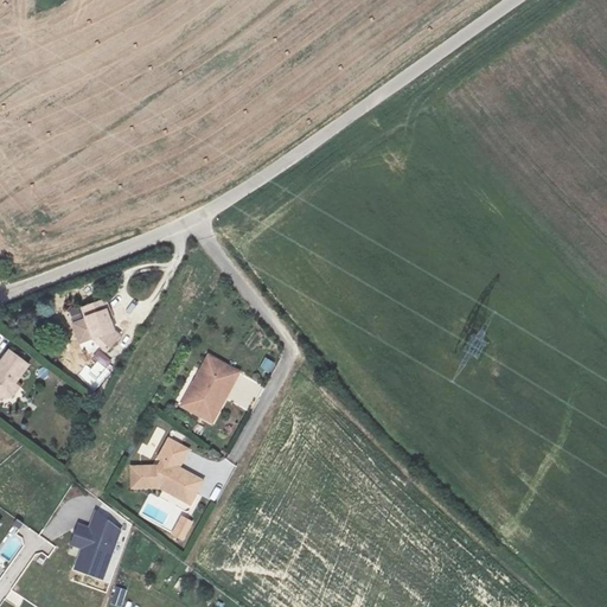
[(78,307),(66,312),(70,323),(82,318),(78,307)]
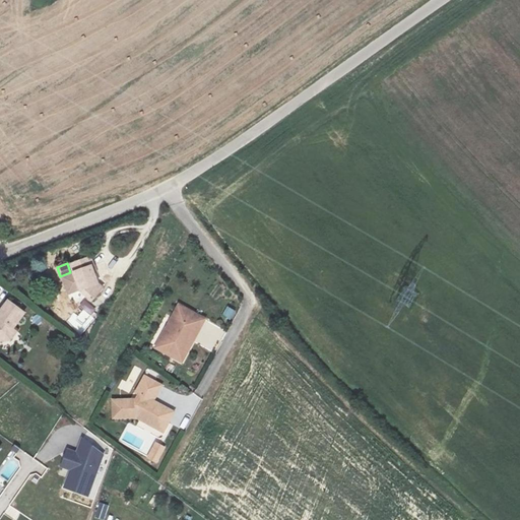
[(100,293),(94,267),(74,273),(80,303),(94,312),(105,297),(100,293)]
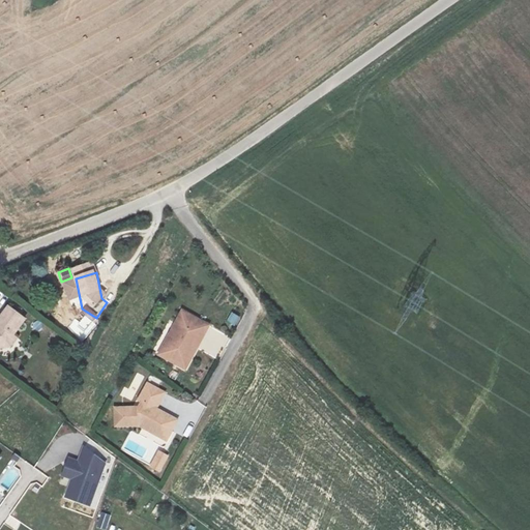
[(0,343),(7,341),(20,322),(1,307),(0,308),(0,343)]
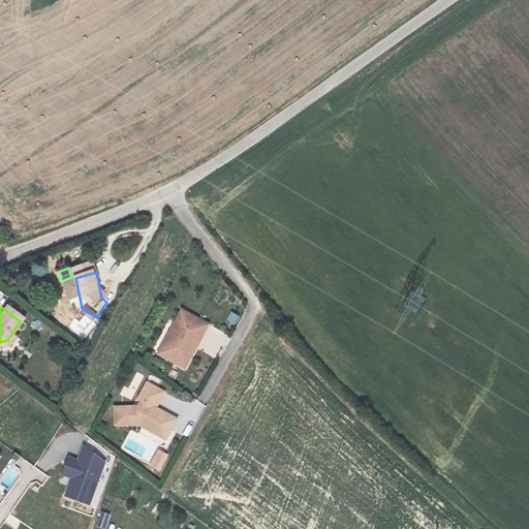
[(195,316),(178,307),(170,322),(168,321),(154,350),(178,362),(188,340),(185,339),(195,316)]
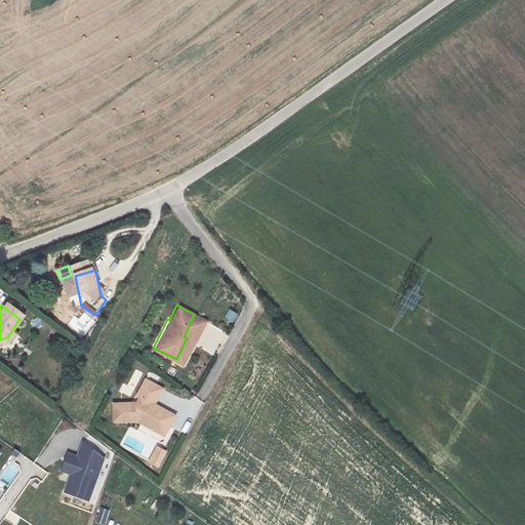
[(233,324),(238,315),(230,310),(224,319),(233,324)]
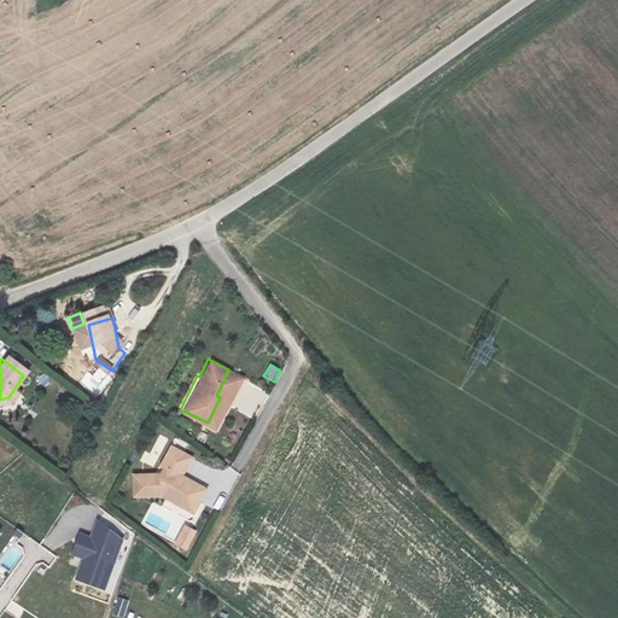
[(233,372),(228,369),(216,396),(220,397),(233,372)]
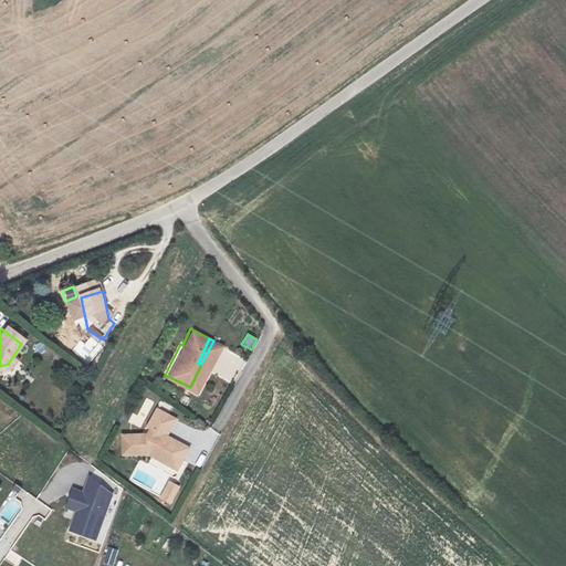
[(212,374),(233,384),(245,359),(224,348),(212,374)]
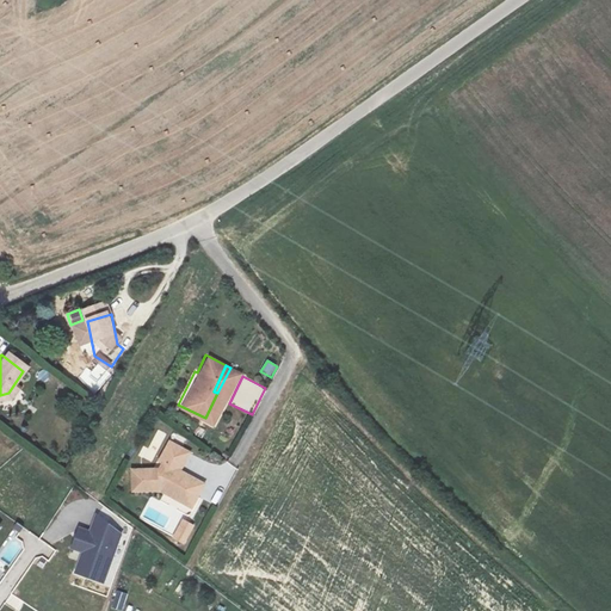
[(153,463),(128,471),(134,491),(154,485),(166,491),(170,486),(189,497),(198,479),(173,466),(184,448),(164,437),(154,456),(158,457),(153,463)]
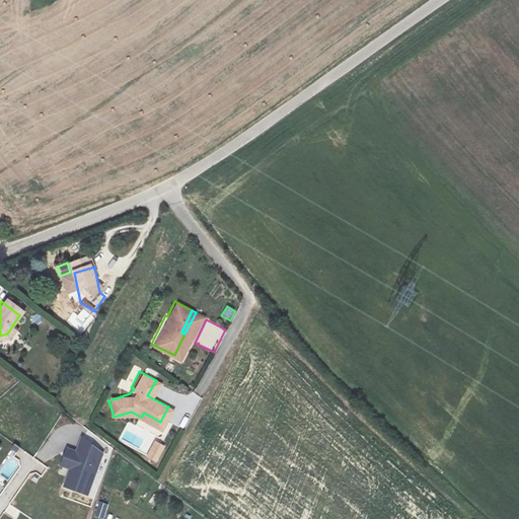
[(144,413),(141,417),(157,426),(160,422),(144,413)]
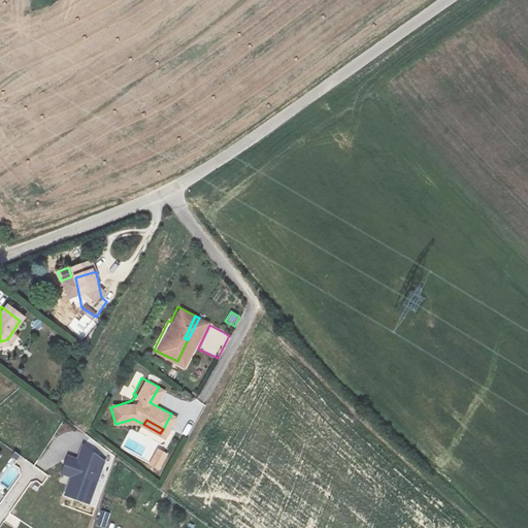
[(116,454),(86,435),(62,486),(91,505),(116,454)]
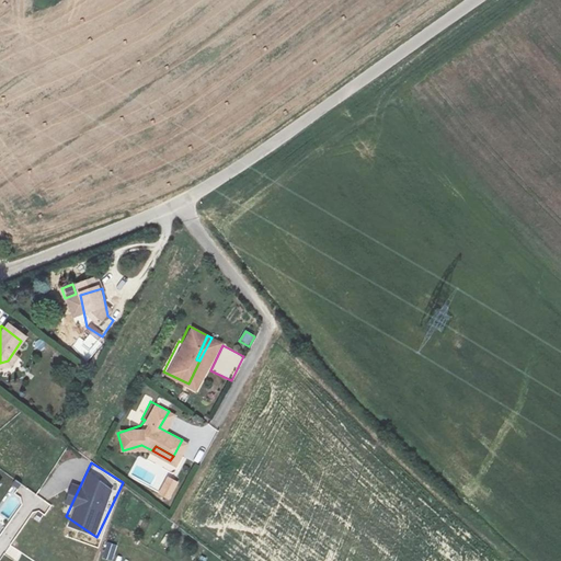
[(0,487),(10,477),(0,468),(0,487)]
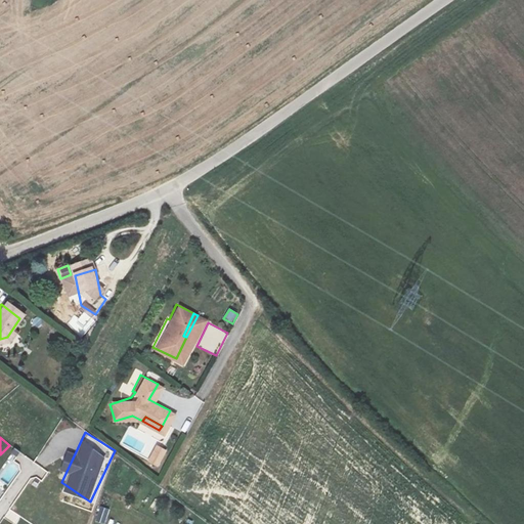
[(147,463),(158,469),(168,450),(157,444),(147,463)]
